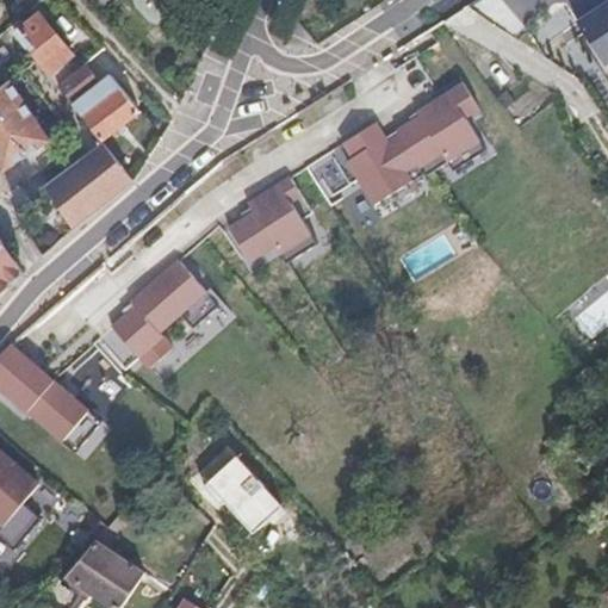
[(17,0),(25,11),(37,0),(17,0)]
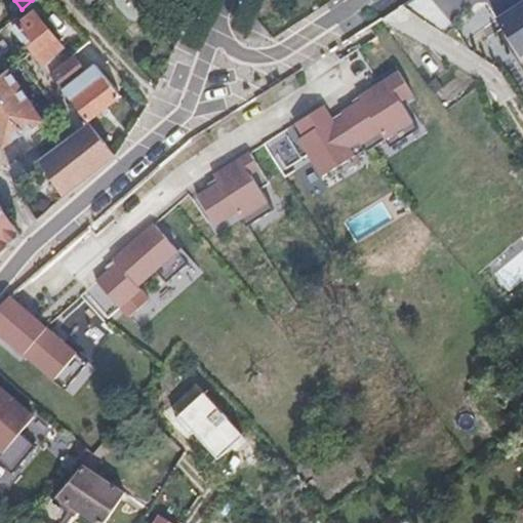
[(522,50),(522,0),(518,0),(493,15),(518,53),(522,50)]
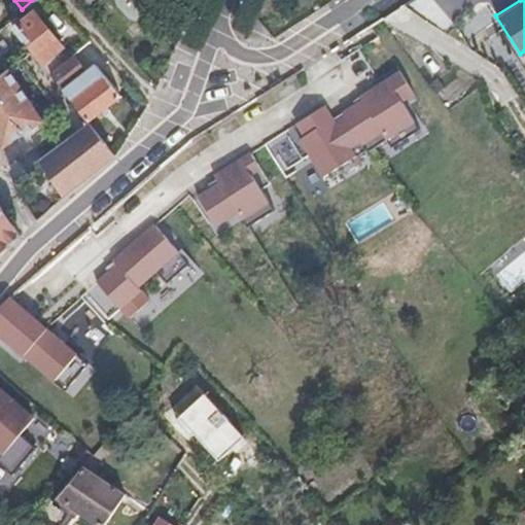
[(12,26),(48,72),(70,56),(33,9),(12,26)]
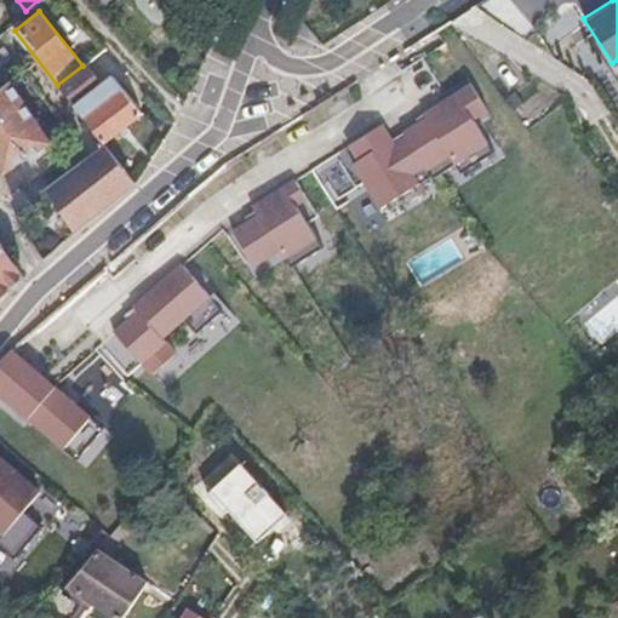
[(73,106),(102,83),(86,62),(83,66),(57,85),(73,106)]
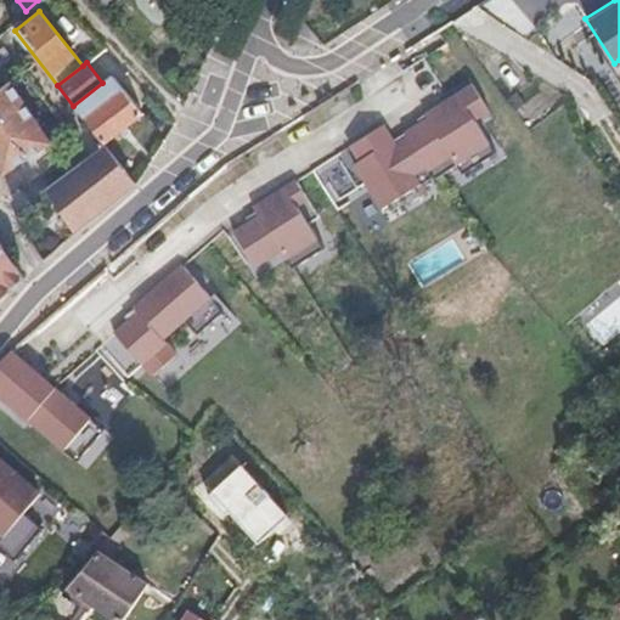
[(140,112),(111,75),(102,83),(73,106),(102,141),(140,112)]
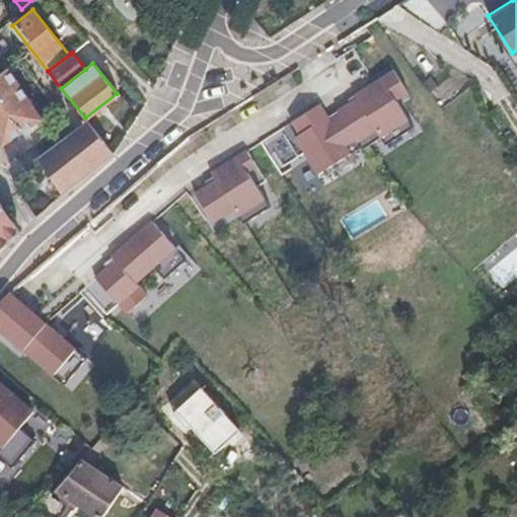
[(41,118),(7,67),(0,72),(0,140),(2,143),(41,118)]
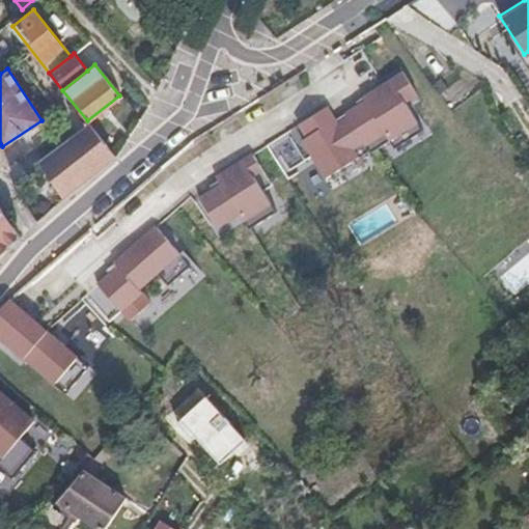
[(332,117),(325,104),(294,121),(302,137),(299,139),(323,179),(362,158),(356,147),(384,132),(387,138),(415,122),(401,101),(414,93),(400,71),(362,93),(364,99),(332,117)]
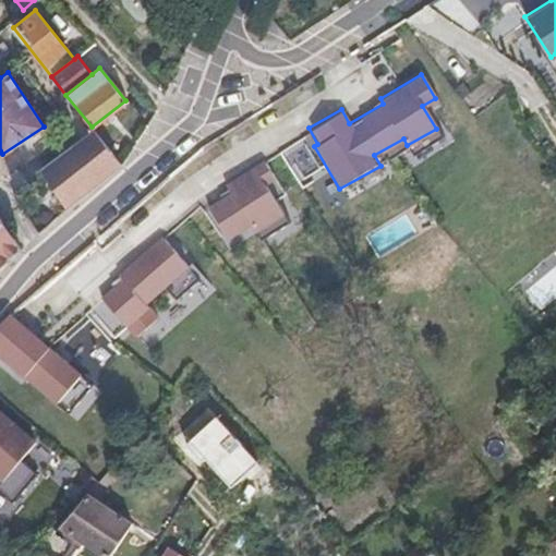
[(36,172),(64,208),(121,164),(92,127),(36,172)]
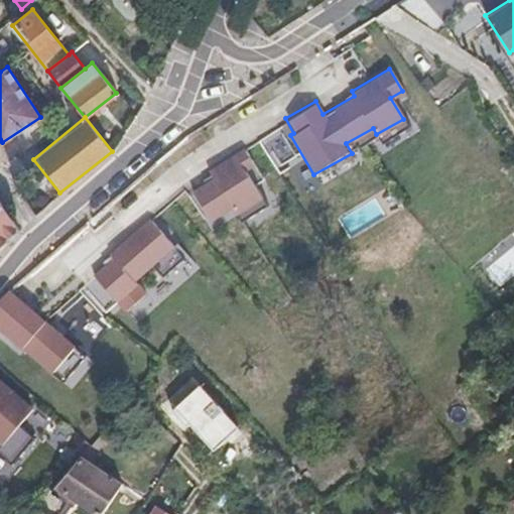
[(252,165),(242,147),(205,168),(210,177),(190,187),(209,220),(229,208),(237,214),(262,200),(244,169),(252,165)]
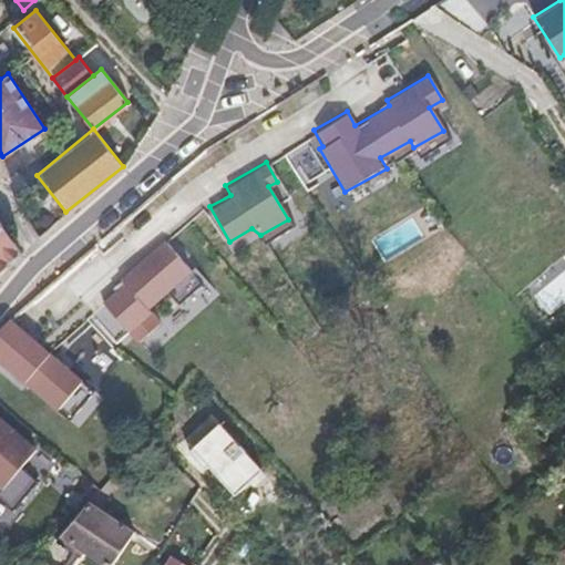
[(0,270),(21,252),(0,221),(0,270)]
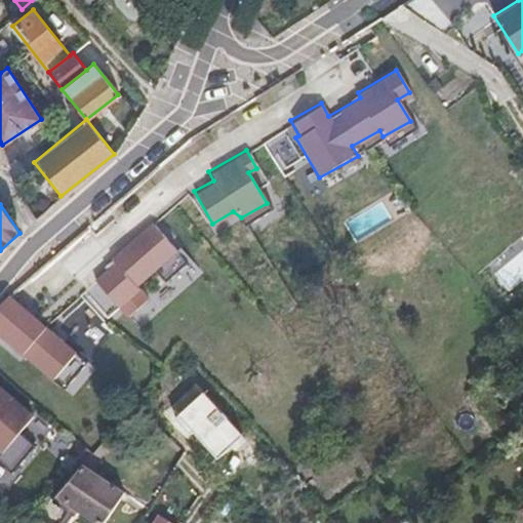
[(176,249),(150,220),(110,256),(113,260),(94,278),(126,314),(145,297),(135,286),(176,249)]
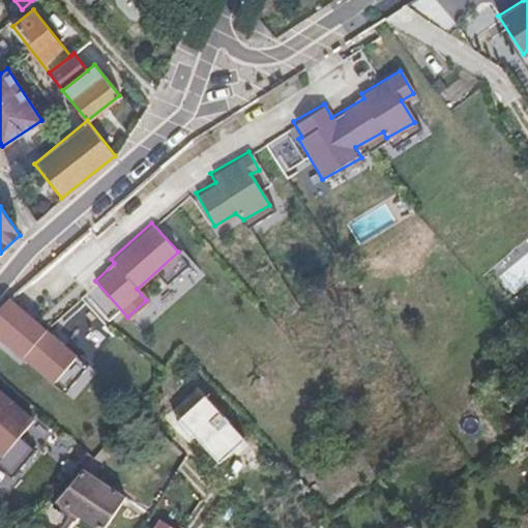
[(9,296),(0,306),(0,336),(54,381),(77,353),(9,296)]
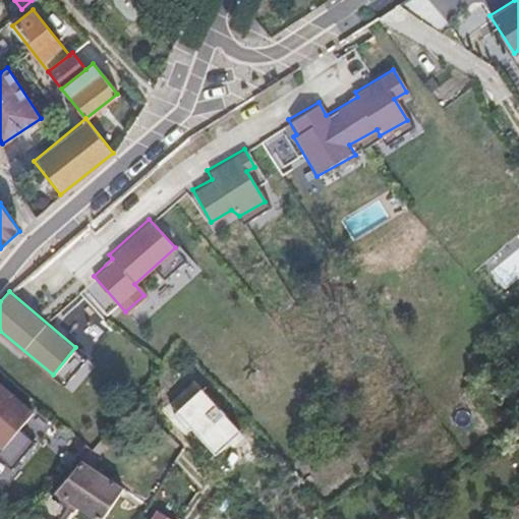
[(32,411),(0,384),(0,446),(32,411)]
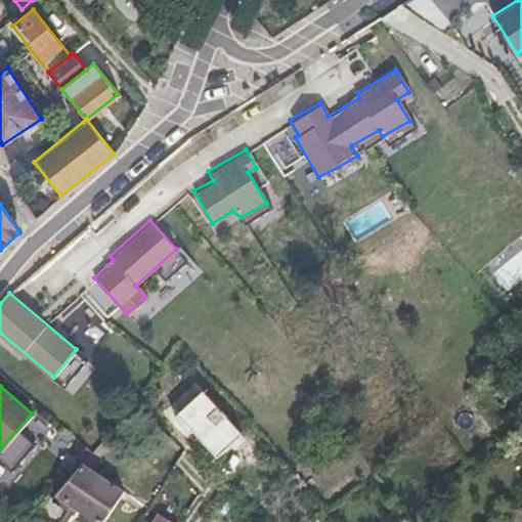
[(101,521),(123,489),(81,463),(56,492),(100,521),(101,521)]
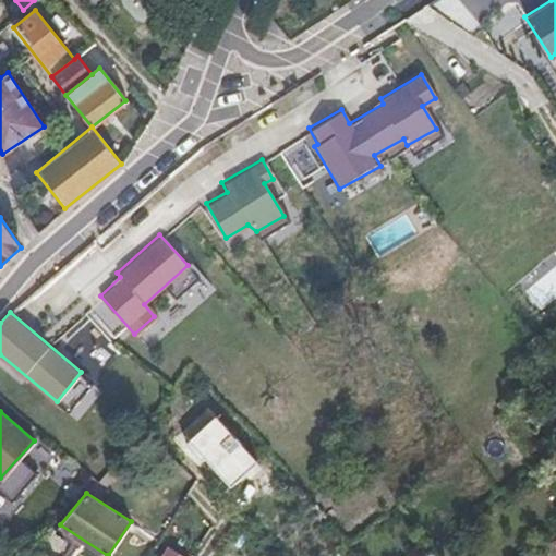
[(186,555),(168,543),(159,555),(186,555)]
